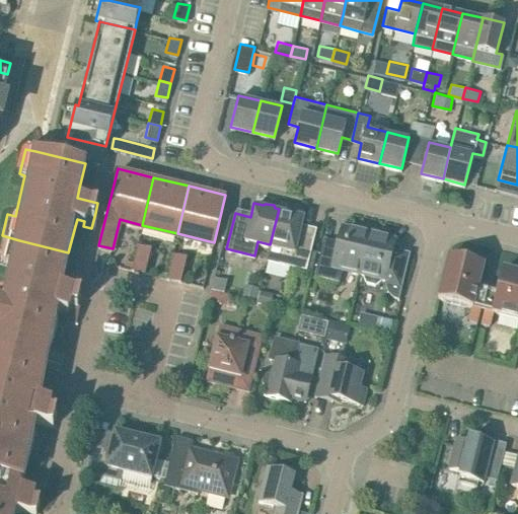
[(270,244),(267,259),(278,261),(306,268),(311,247),(315,232),(300,229),(301,222),(303,215),(294,213),(292,210),(284,208),(281,210),(279,209),(270,244)]
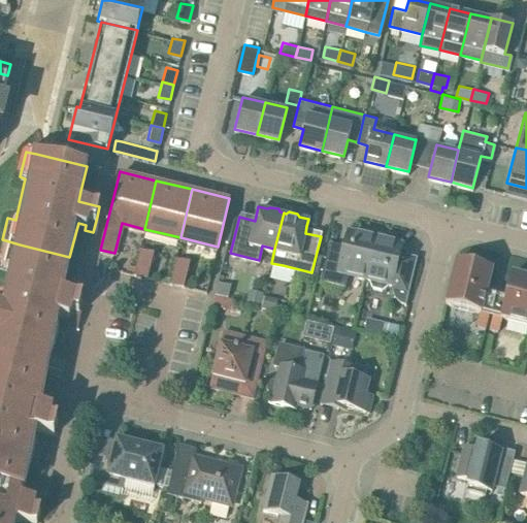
[(344,285),(348,271),(365,276),(375,235),(348,228),(342,252),(327,248),(320,279),(344,285)]
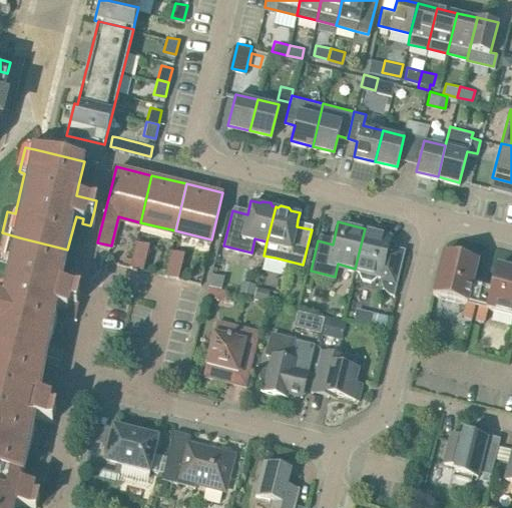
[(371,279),(377,274),(381,275),(383,275),(382,277),(382,280),(382,282),(384,285),(385,287),(387,290),(389,291),(392,293),(394,294),(405,247),(389,243),(391,234),(365,228),(355,269),(359,270),(362,277),(371,279)]
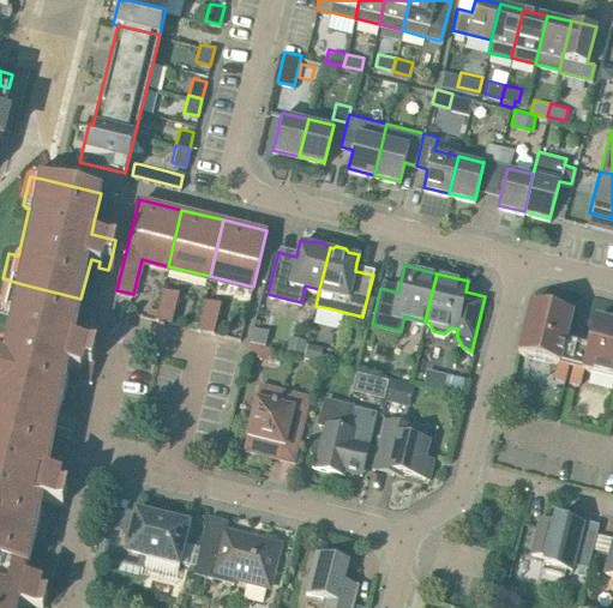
[(0,414),(54,429),(60,407),(60,404),(71,365),(79,367),(78,373),(88,375),(92,356),(95,345),(71,339),(74,323),(80,299),(23,284),(2,278),(0,287),(0,309),(10,312),(5,333),(0,332),(0,414)]
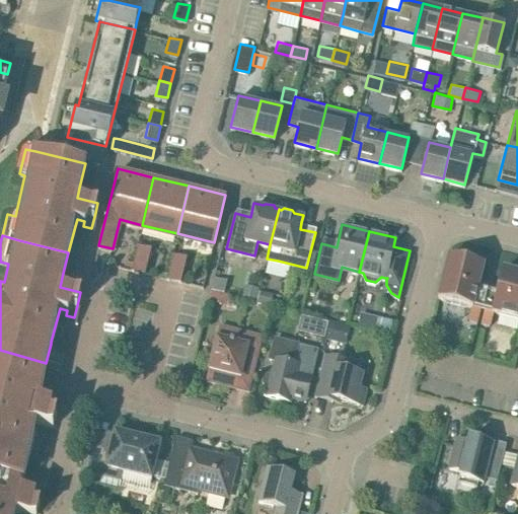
[(138,242),(131,268),(145,271),(151,246),(138,242)]
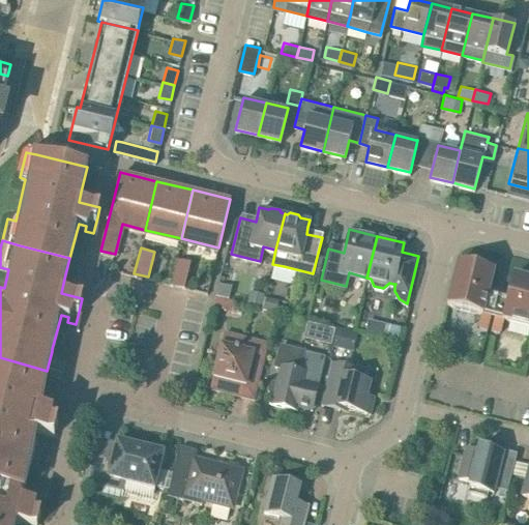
[(184,286),(190,260),(177,257),(171,282),(184,286)]
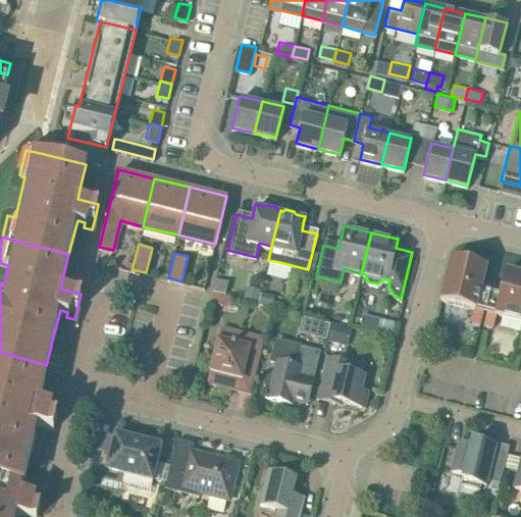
[(483,309),(485,310),(491,285),(481,281),(486,263),(452,255),(440,298),(472,306),(469,321),(480,323),(483,309)]
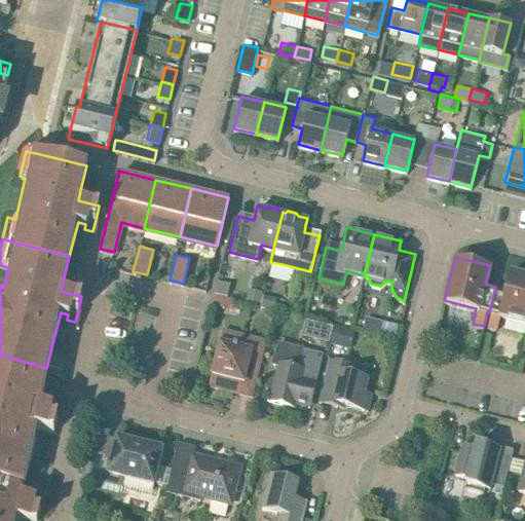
[(489,312),(486,326),(496,329),(499,314),(524,321),(524,273),(510,270),(504,289),(495,287),(489,312)]
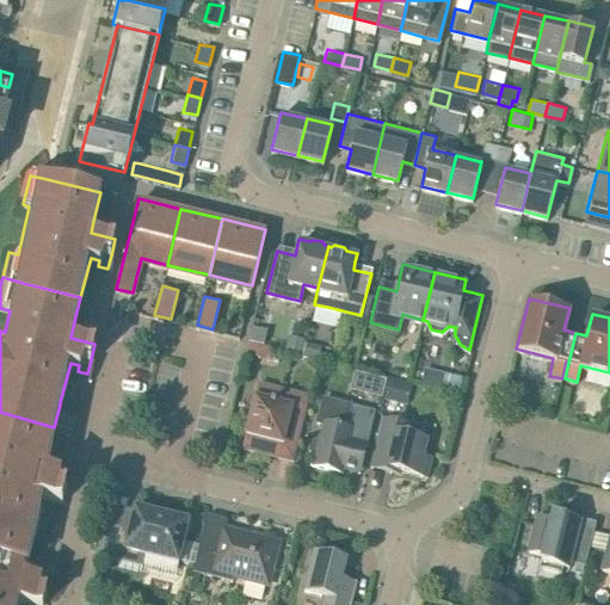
[(302,351),(306,335),(288,331),(282,346),(302,351)]
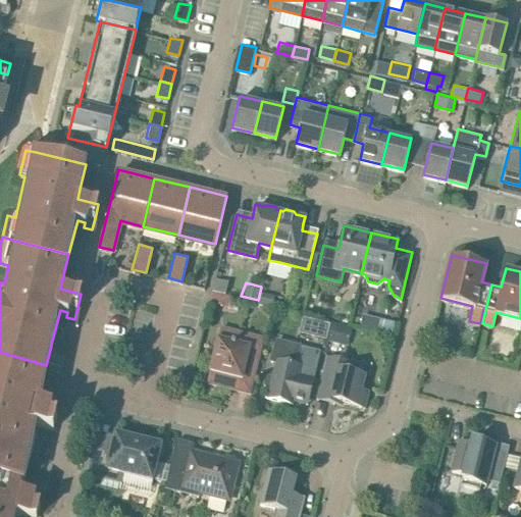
[(212,289),(210,301),(222,304),(225,292),(212,289)]
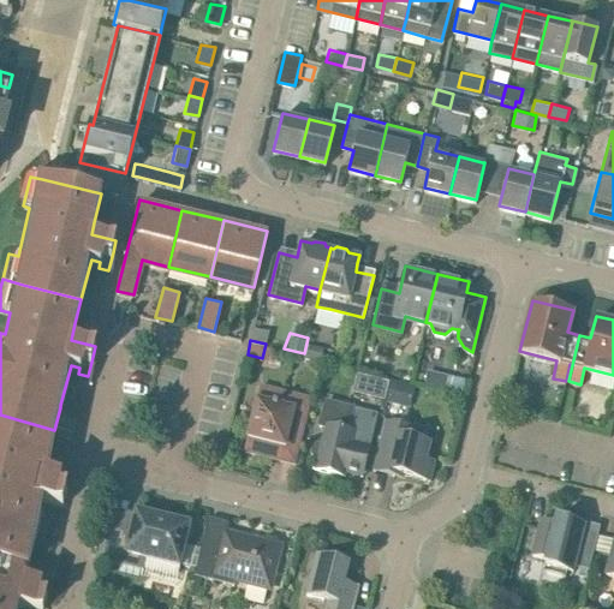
[(462,390),(465,377),(446,372),(442,386),(462,390)]
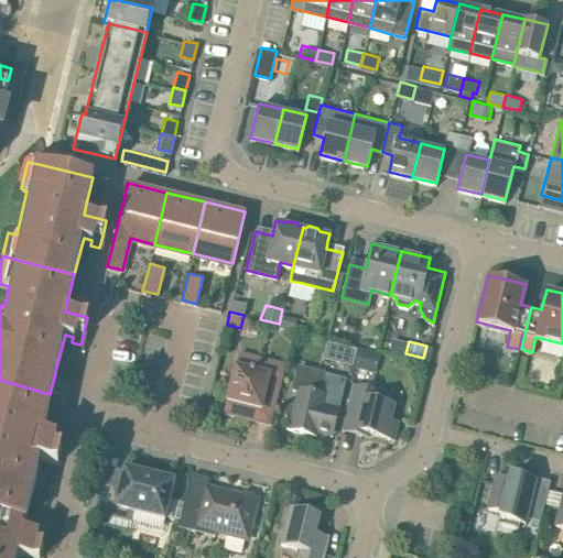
[(339,361),(354,363),(357,348),(342,343),(338,359),(339,361)]
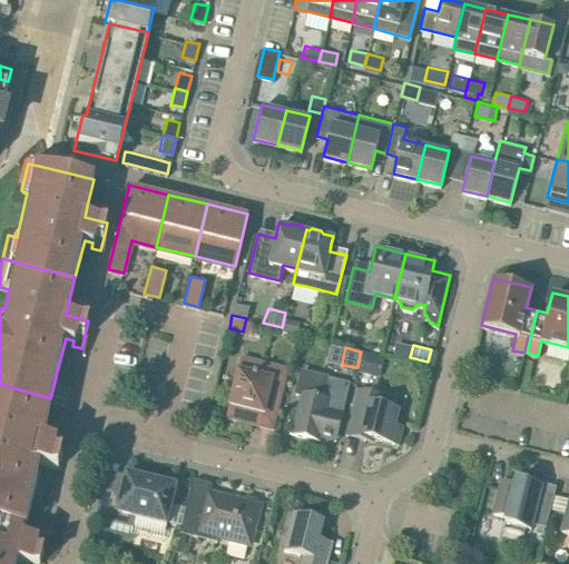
[(379,375),(384,354),(362,348),(357,367),(356,369),(379,375)]
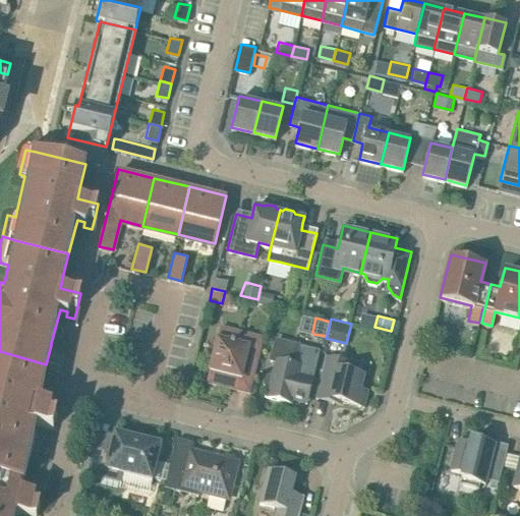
[(249,390),(264,335),(220,324),(207,380),(249,390)]
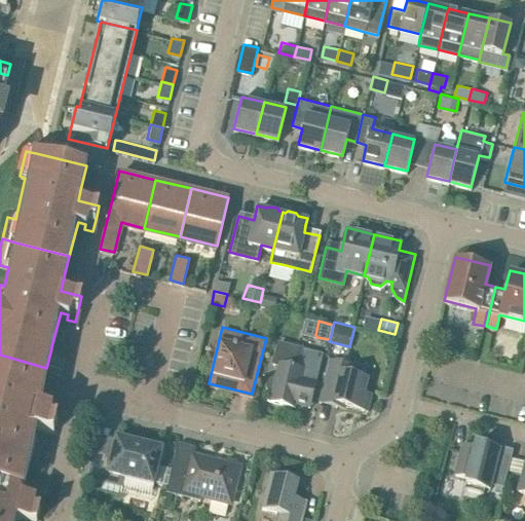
[(267,388),(270,389),(268,399),(295,406),(296,402),(310,406),(324,349),(276,338),(270,363),(276,365),(273,376),(271,375),(268,377),(265,385),(267,388)]
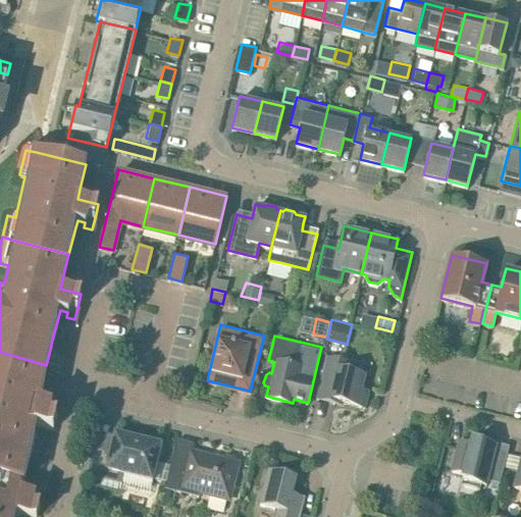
[(0,447),(23,454),(30,432),(33,420),(53,425),(56,416),(59,401),(51,399),(50,404),(38,400),(40,391),(46,365),(0,352),(0,447)]
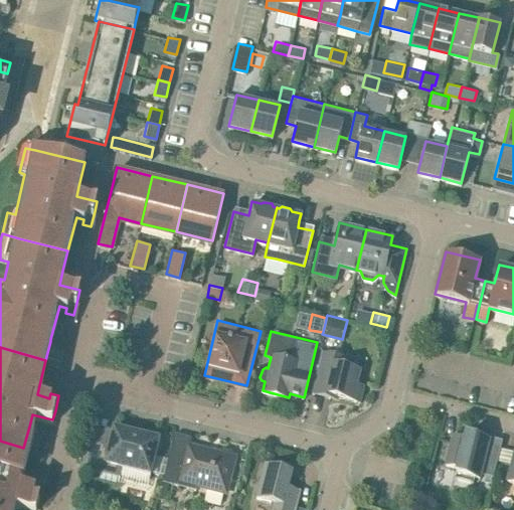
[(360,368),(345,364),(347,355),(323,349),(313,387),(360,399),(363,384),(356,382),(360,368)]
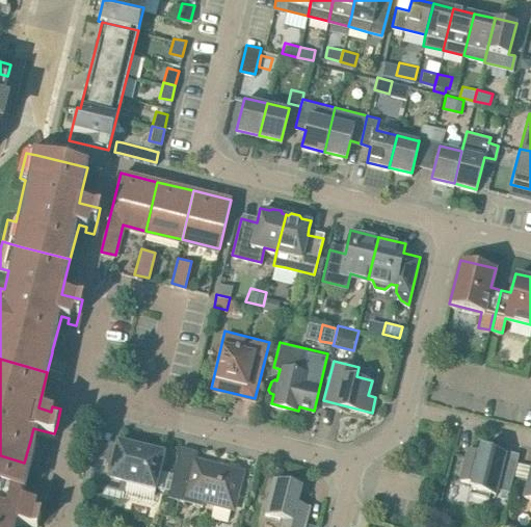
[(156,484),(168,489),(173,472),(160,469),(164,450),(117,439),(116,442),(99,438),(88,481),(123,490),(125,480),(155,488),(156,484)]
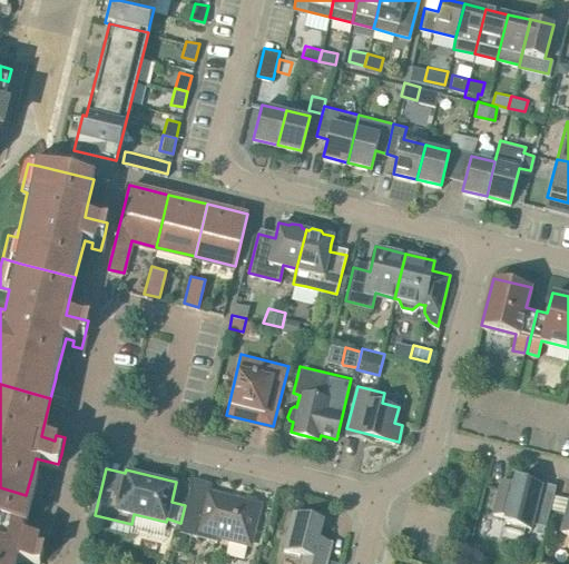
[(493,512),(506,515),(502,527),(523,532),(526,525),(530,527),(531,521),(546,524),(553,494),(556,484),(530,477),(530,482),(516,477),(513,484),(501,481),(493,512)]
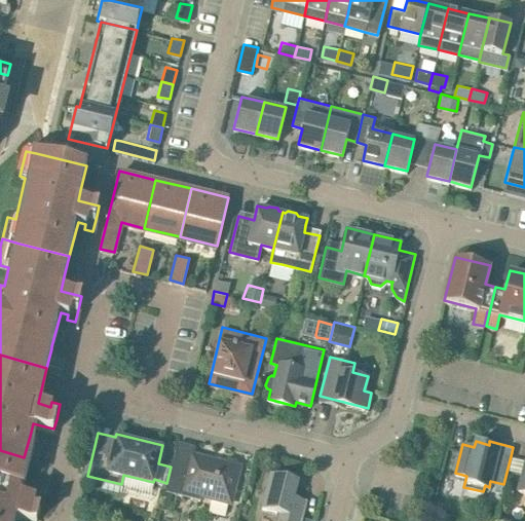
[(19,481),(24,457),(0,450),(0,520),(11,520),(14,513),(31,518),(34,508),(38,492),(30,490),(28,495),(15,491),(19,481)]
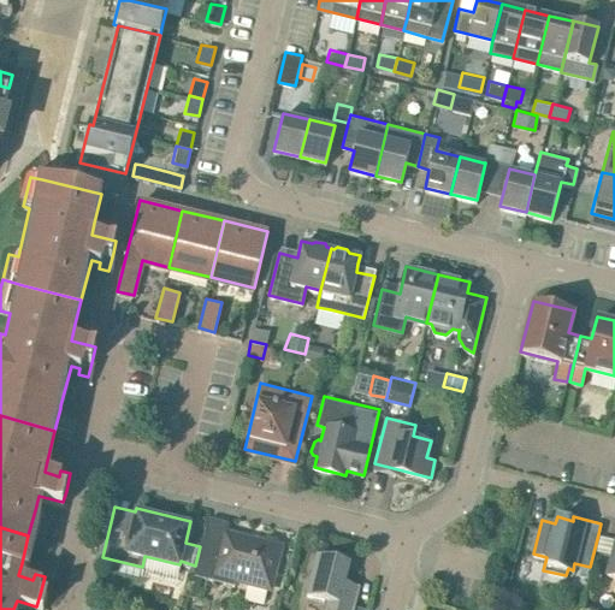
[(213,572),(270,586),(281,544),(279,544),(276,537),(266,534),(260,539),(259,538),(259,540),(246,537),(246,536),(224,529),(220,544),(202,539),(200,546),(195,566),(194,573),(201,575),(212,578),(213,572)]
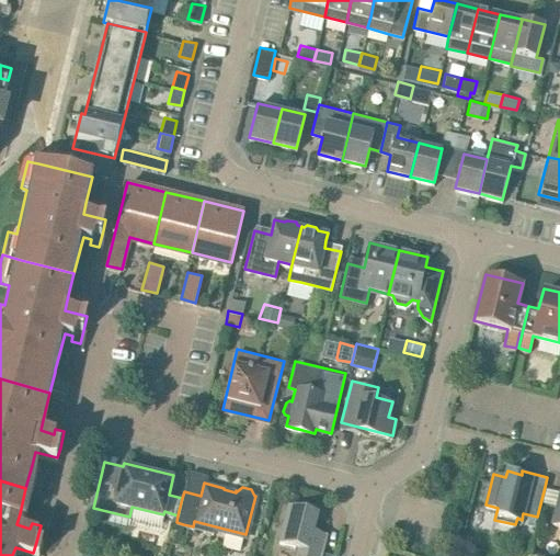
[(318,510),(288,503),(278,542),(294,546),(292,555),(334,555),(335,554),(323,551),(328,532),(313,528),(318,510)]
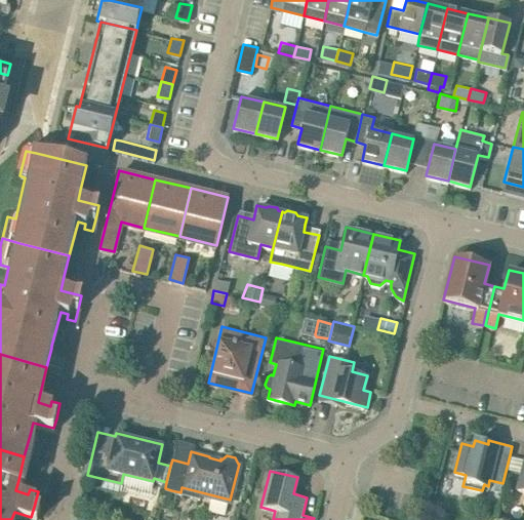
[(167,508),(171,490),(165,488),(160,507),(167,508)]
